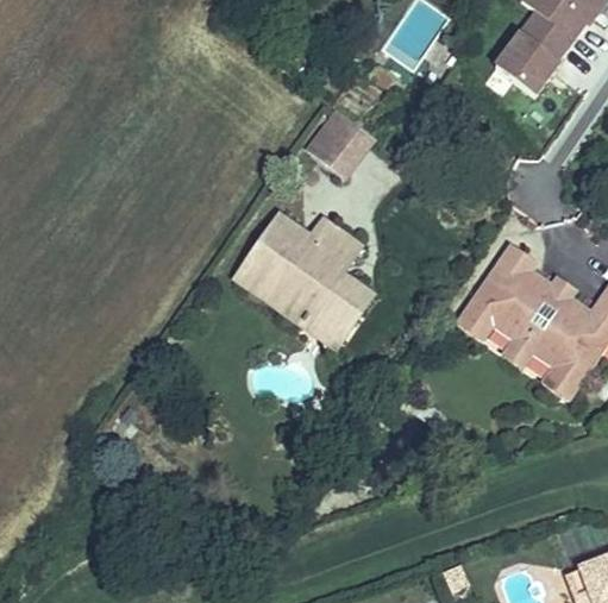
[(524,0),(537,10),(572,36),(584,20),(587,23),(602,0),(524,0)]
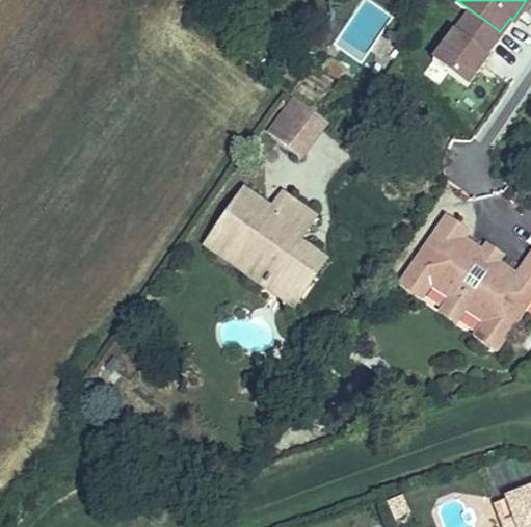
[(466,12),(497,35),(500,31),(469,8),(466,12)]
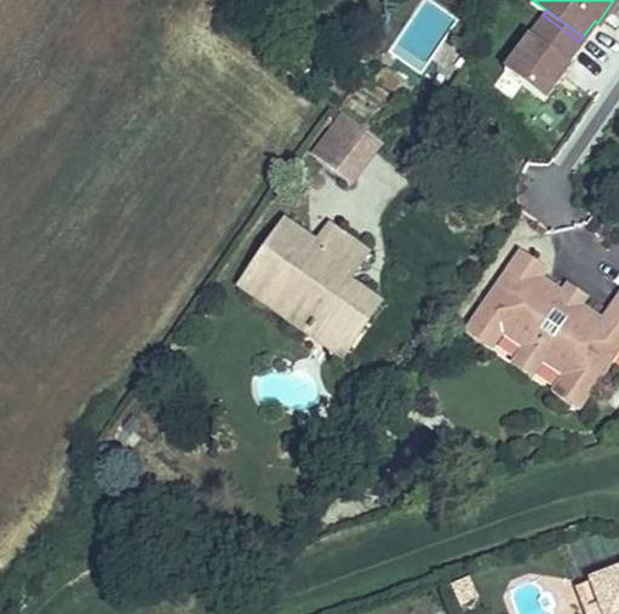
[(543,15),(504,67),(544,96),(569,62),(566,59),(579,41),(543,15)]
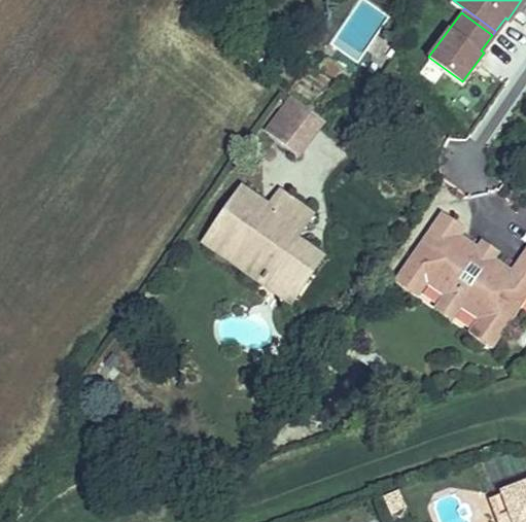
[(321,63),(336,72),(340,65),(326,56),(321,63)]
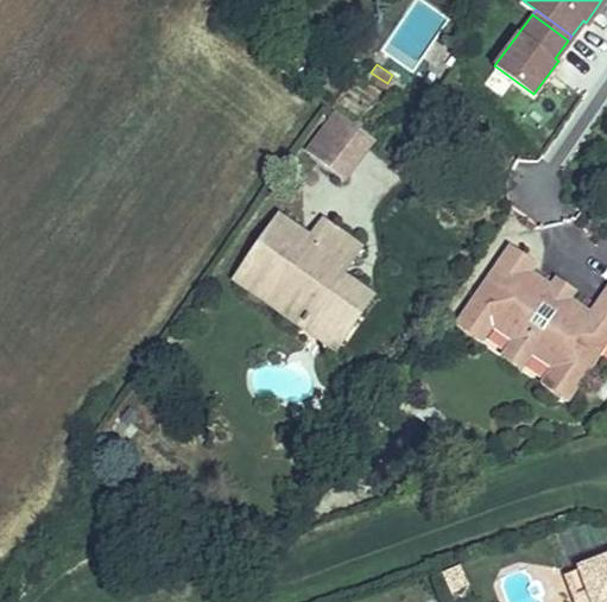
[(308,145),(345,173),(373,137),(335,108),(308,145)]
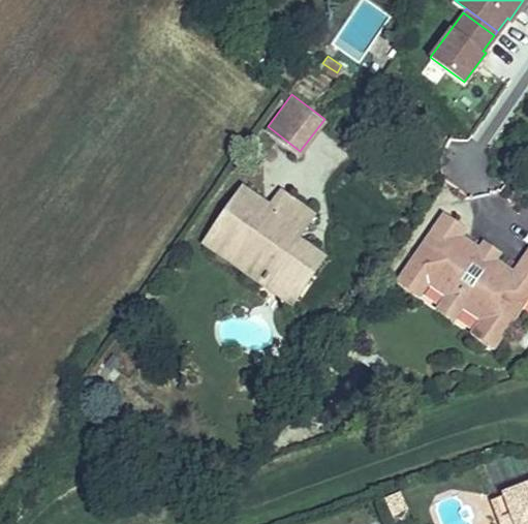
[(242,184),(204,240),(223,253),(226,248),(247,262),(243,268),(260,279),(266,271),(282,282),(299,259),(307,266),(317,249),(297,235),(296,235),(292,239),(287,235),(293,225),(305,223),(314,210),(280,187),(270,203),(264,211),(255,206),(261,197),(242,184)]
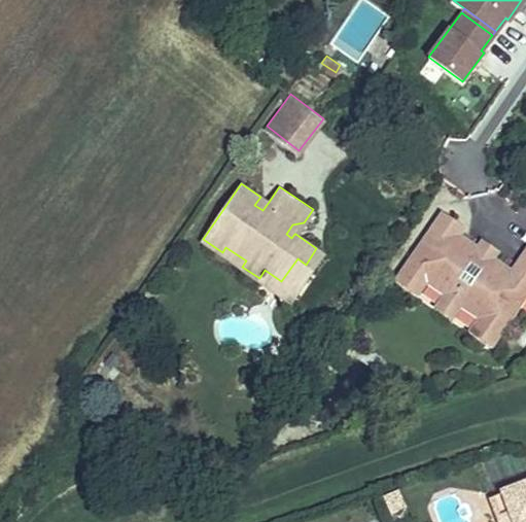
[(254,205),(263,210),(269,202),(260,197),(254,205)]
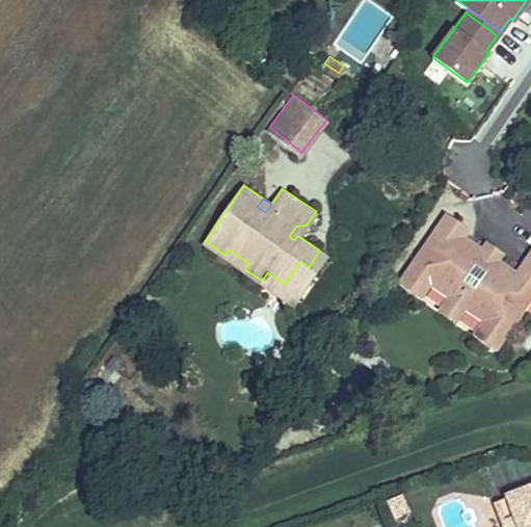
[(445,211),(398,280),(421,296),(430,284),(447,295),(465,307),(481,319),(473,332),(496,348),(530,296),(530,246),(515,269),(499,258),(481,245),(465,234),(469,228),(445,211)]
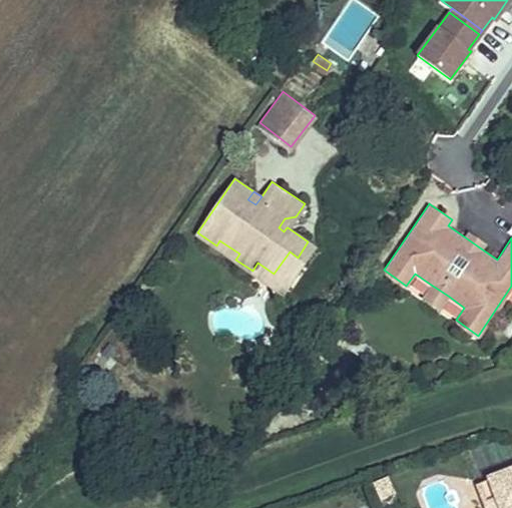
[(279,227),(284,231),(287,227),(288,227),(296,216),(285,218),(279,227)]
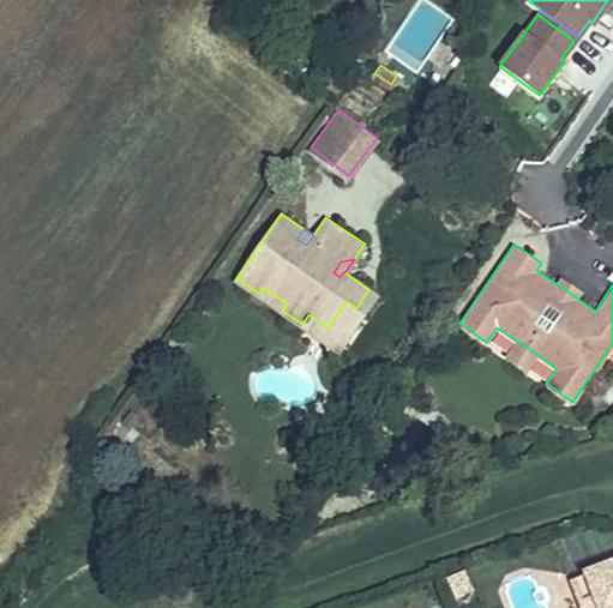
[(556,283),(576,298),(581,290),(560,276),(556,283)]
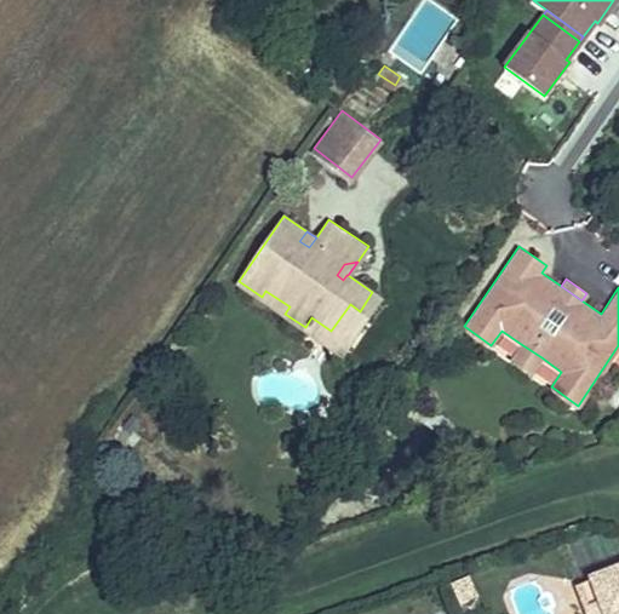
[(262,297),(285,314),(290,307),(265,291),(262,297)]
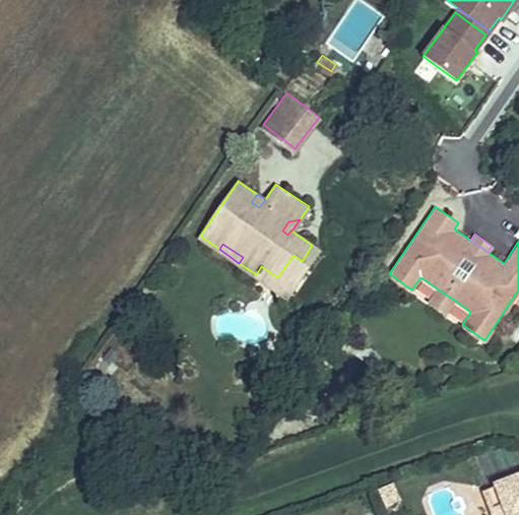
[(256,274),(285,295),(317,249),(312,245),(302,261),(294,255),(277,277),(261,266),(256,274)]
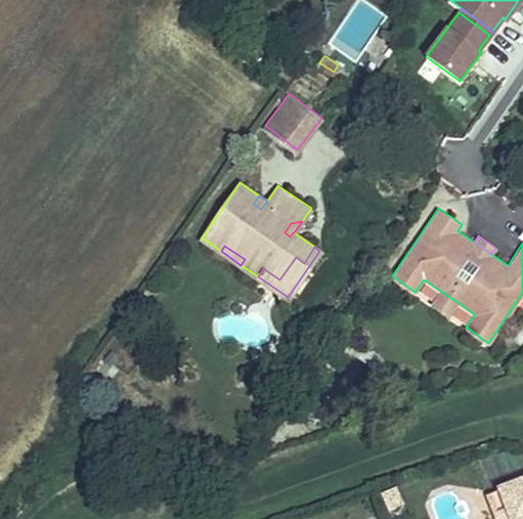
[(431,303),(448,315),(458,302),(440,291),(431,303)]
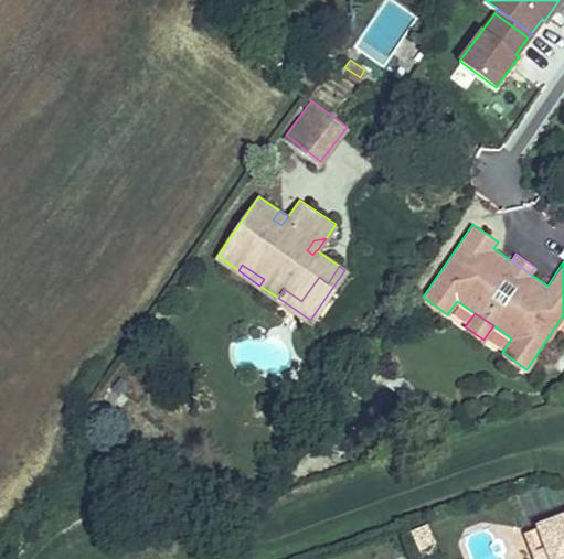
[(563,558),(563,515),(527,530),(534,550),(546,546),(551,558),(563,558)]
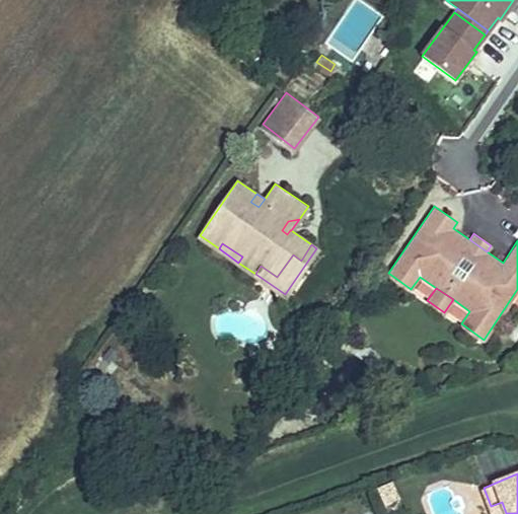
[(383,503),(396,497),(390,483),(377,489),(383,503)]
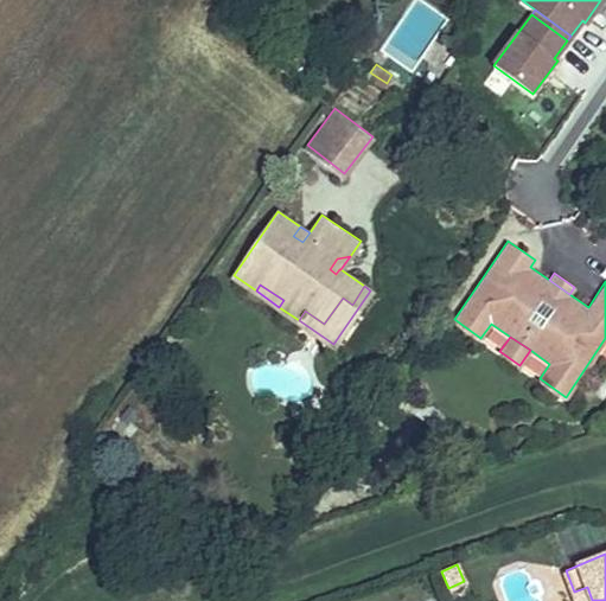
[(592,600),(587,587),(574,592),(576,600),(592,600)]
